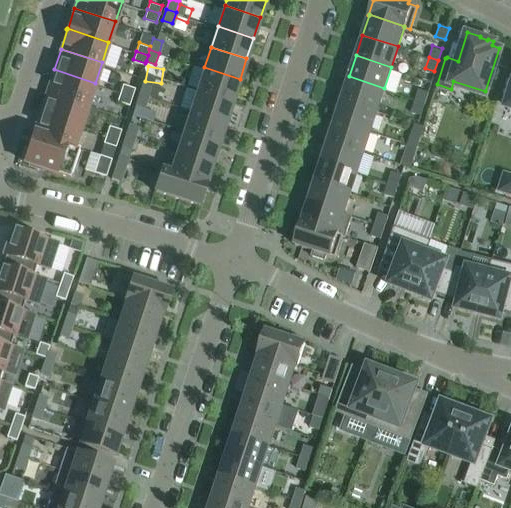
[(233,99),(240,79),(204,67),(198,88),(233,99)]
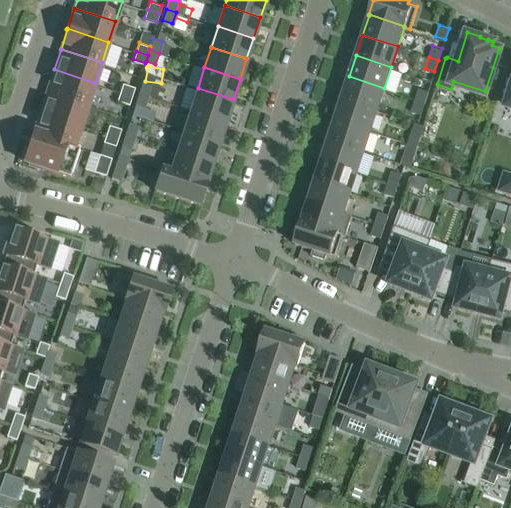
[(88,103),(95,83),(54,69),(48,89),(88,103)]
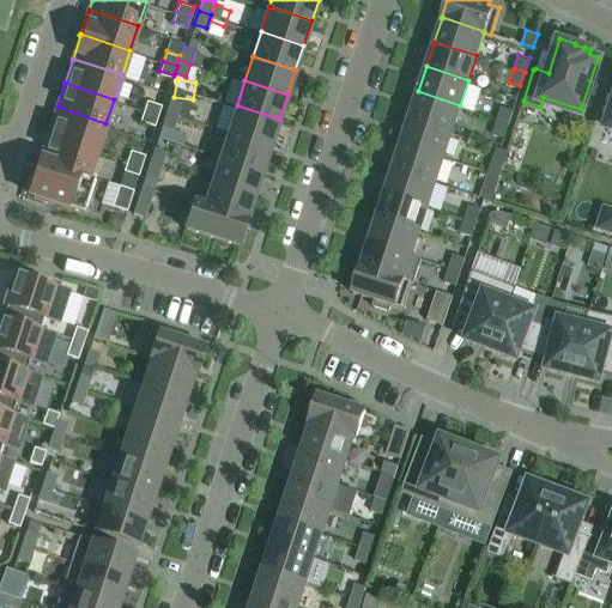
[(452,131),(460,105),(418,91),(410,116),(452,131)]
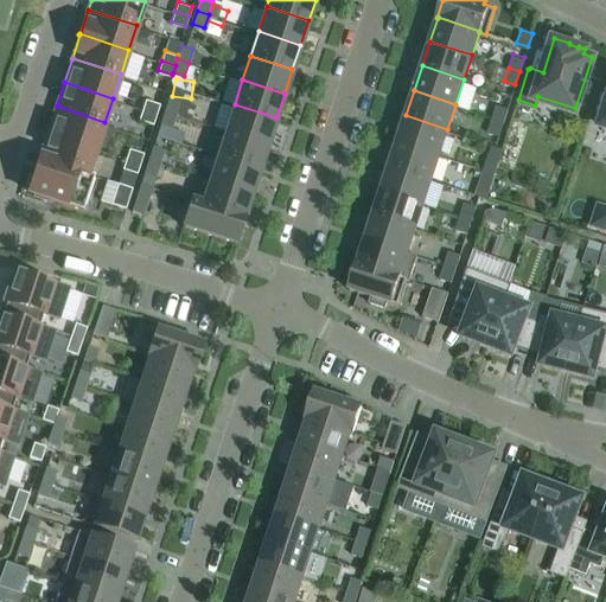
[(170,95),(165,108),(176,111),(180,98),(170,95)]
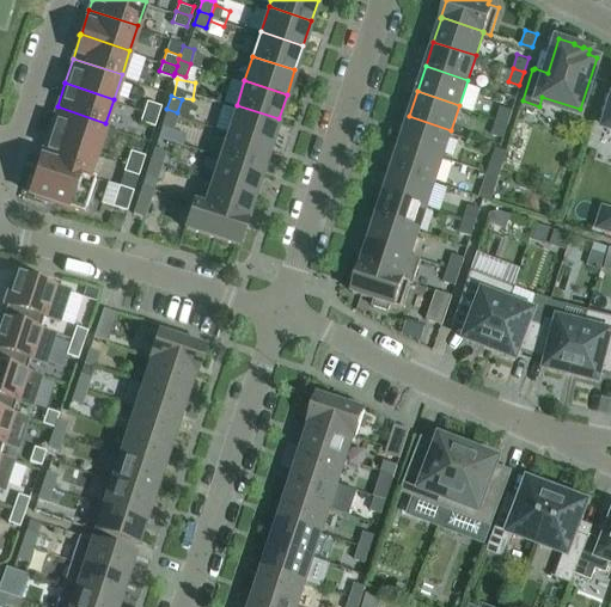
[(158,114),(162,103),(147,98),(144,109),(158,114)]
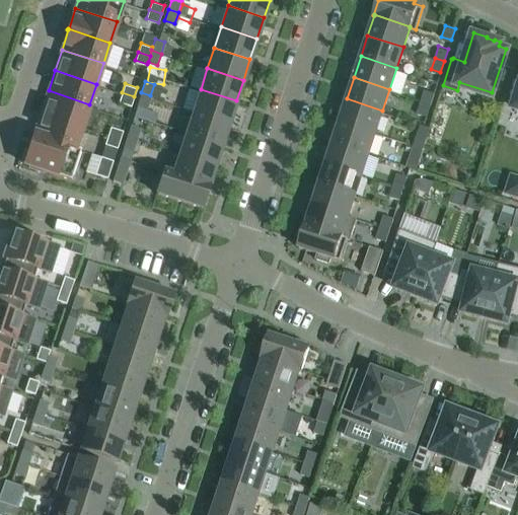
[(425,88),(421,99),(430,102),(434,91),(425,88)]
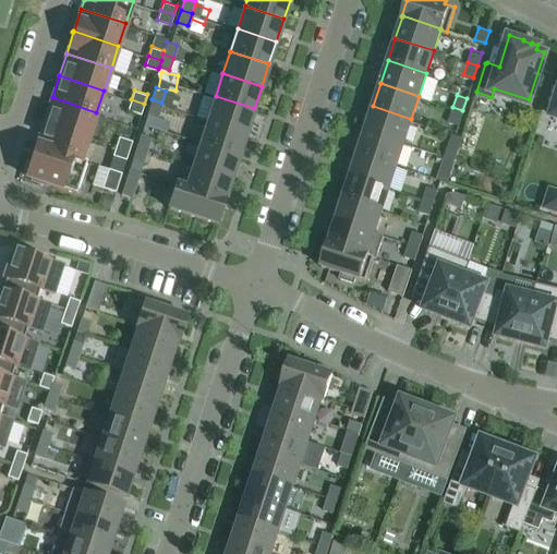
[(246,131),(254,108),(216,96),(208,118),(246,131)]
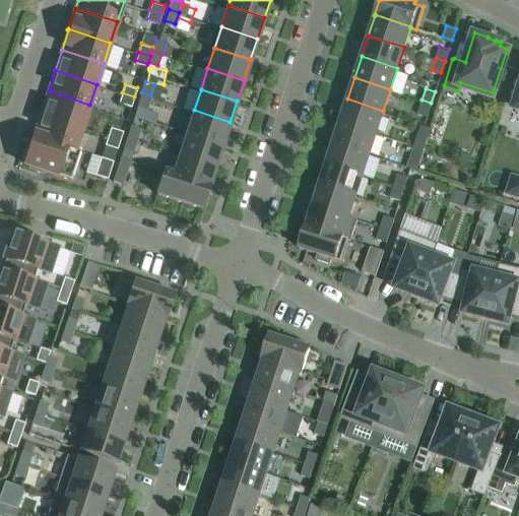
[(83,125),(89,105),(49,90),(42,112),(83,125)]
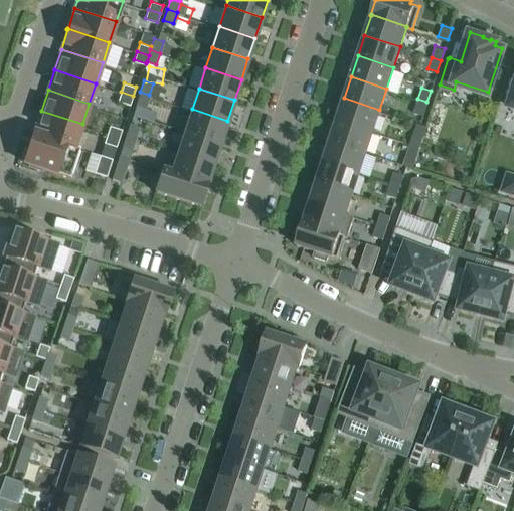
[(130,104),(133,96),(121,92),(118,100),(130,104)]
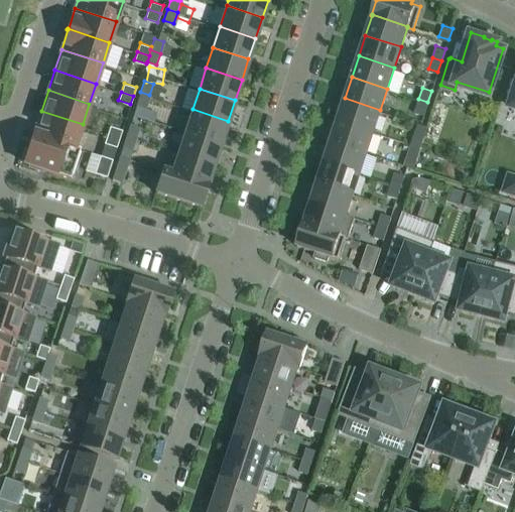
[(146,107),(149,95),(140,92),(136,104),(146,107)]
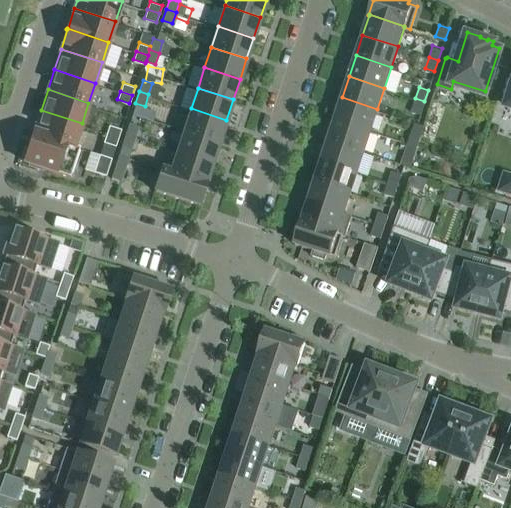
[(371,129),(377,109),(342,97),(335,117),(371,129)]
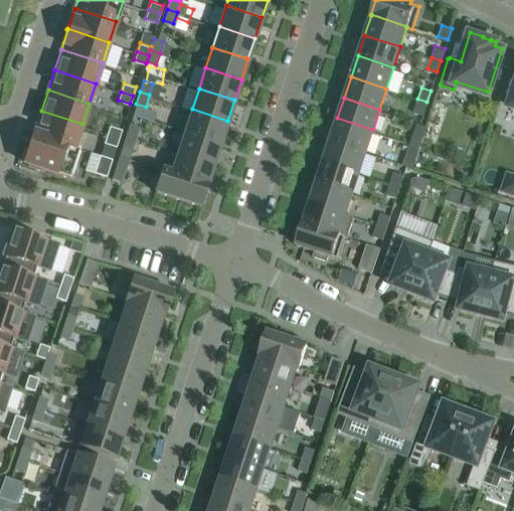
[(423,113),(426,102),(417,99),(413,110),(423,113)]
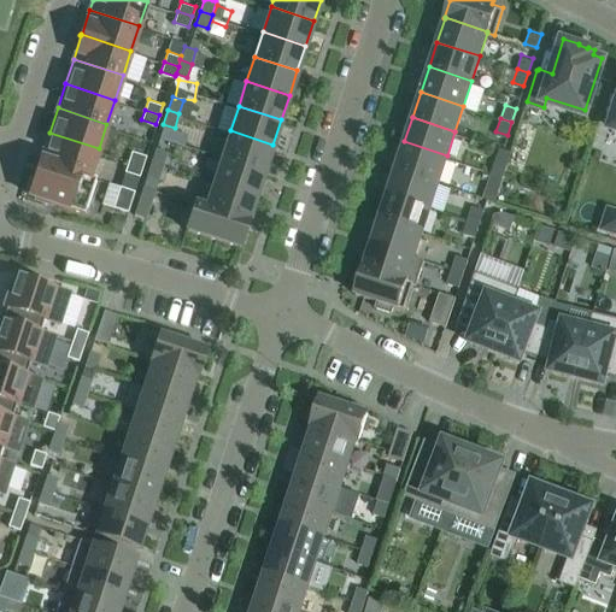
[(264,169),(273,145),(230,130),(222,156),(264,169)]
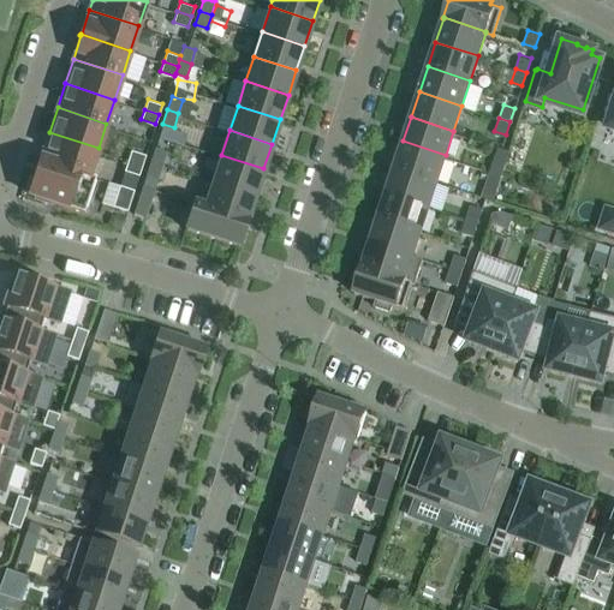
[(90,172),(99,148),(49,132),(41,157),(90,173),(90,172)]
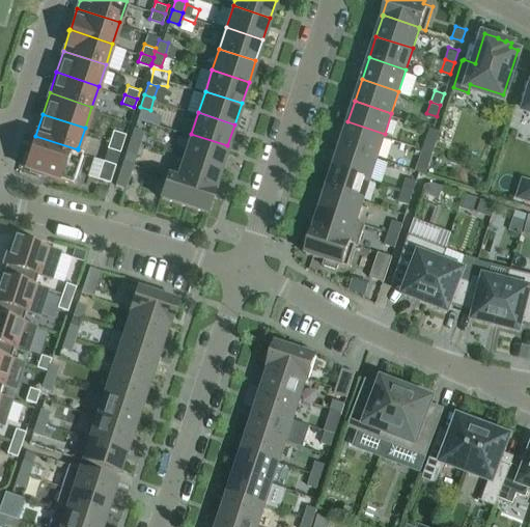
[(378,156),(385,134),(347,121),(340,143),(378,156)]
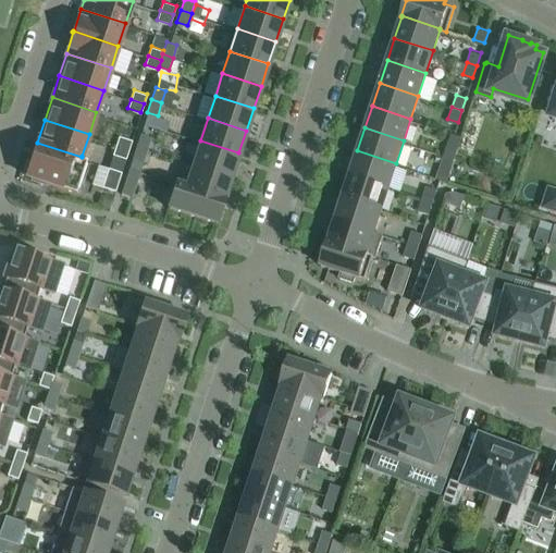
[(140,132),(136,144),(147,148),(151,135),(140,132)]
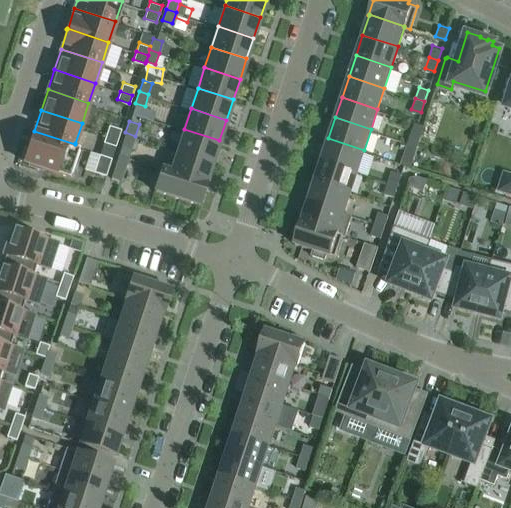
[(119,136),(121,128),(109,124),(106,132),(119,136)]
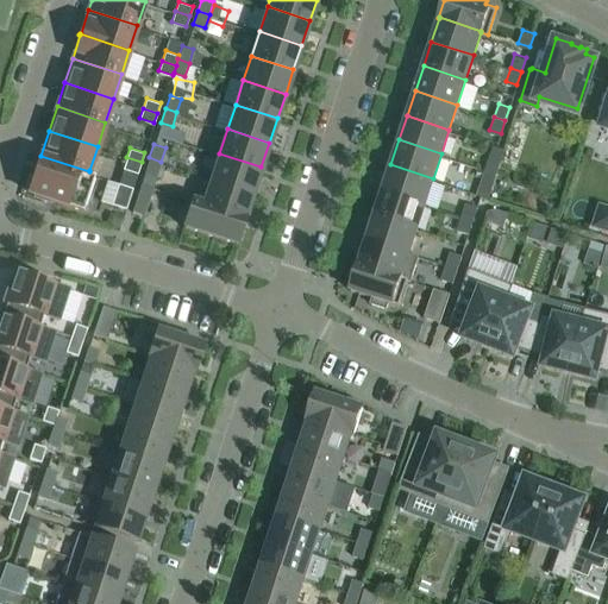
[(254,192),(261,167),(219,153),(211,177),(254,192)]
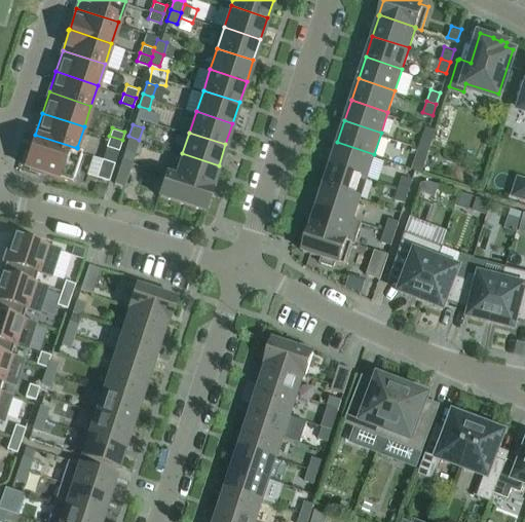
[(422,134),(419,145),(428,148),(433,137),(422,134)]
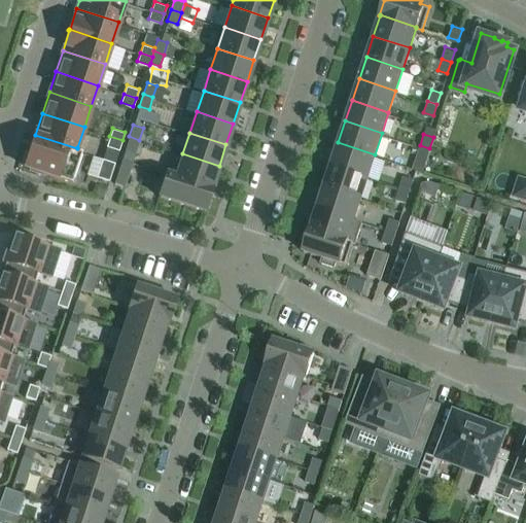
[(72,180),(82,149),(77,147),(77,148),(35,135),(25,165),(72,180)]
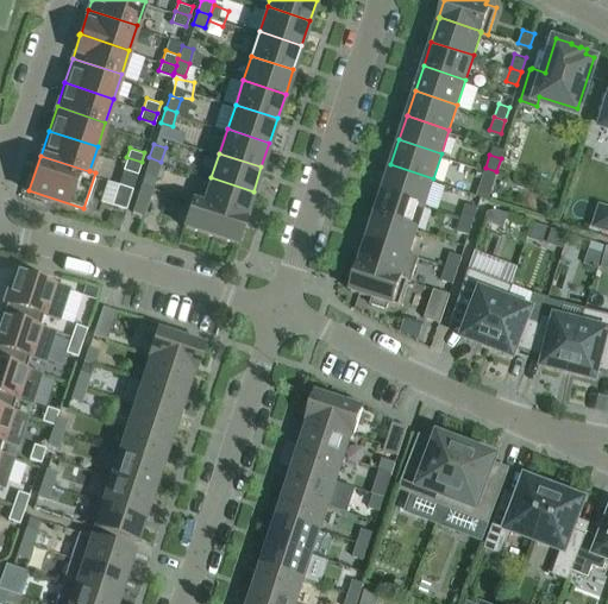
[(138,172),(142,162),(126,157),(124,168),(138,172)]
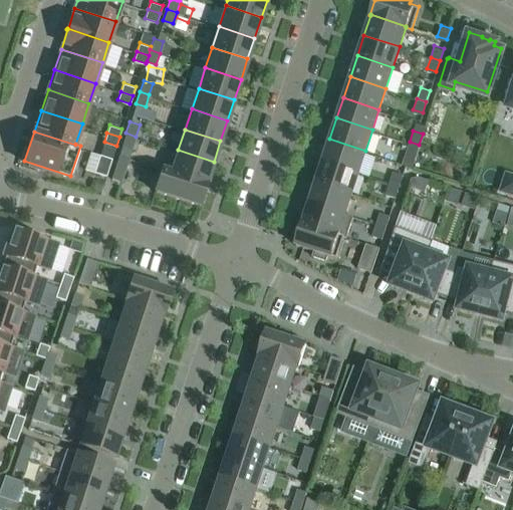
[(132,148),(136,137),(125,133),(122,145),(132,148)]
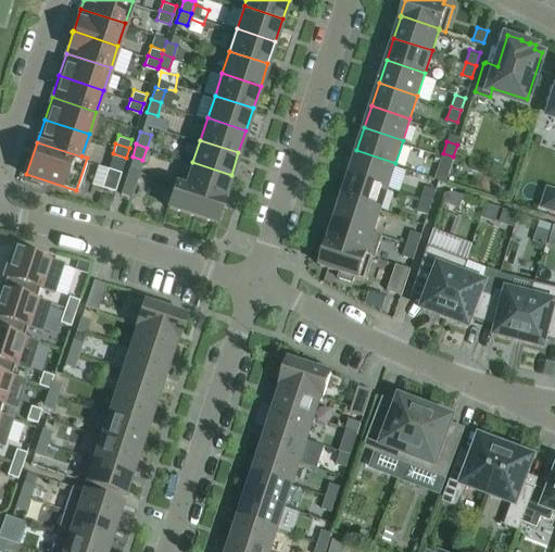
[(388,185),(395,163),(356,150),(350,172),(388,185)]
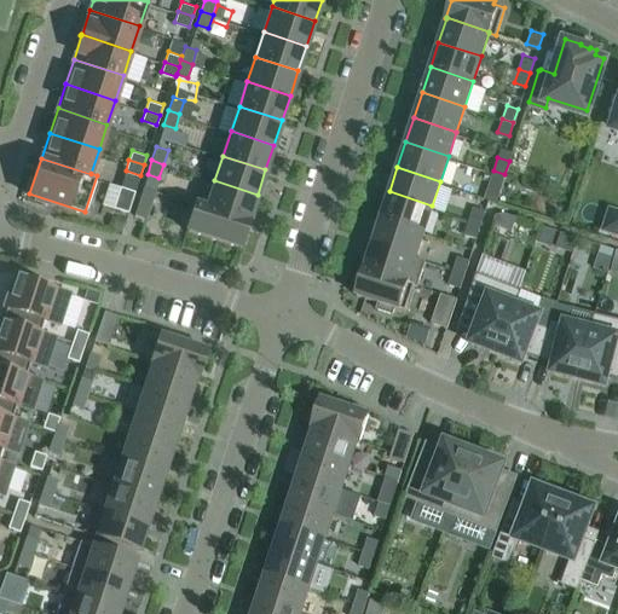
[(500,189),(504,174),(494,171),(489,185),(500,189)]
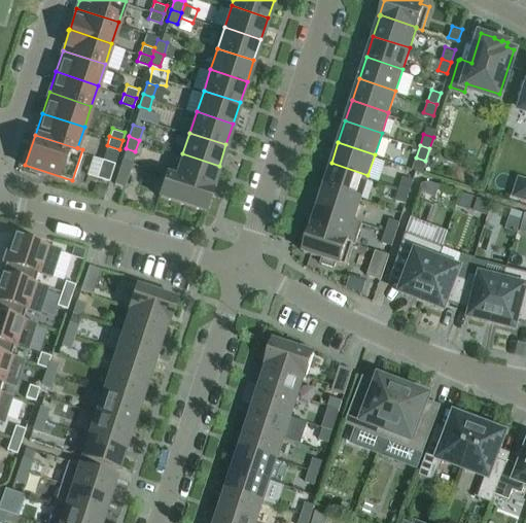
[(212,186),(219,166),(182,153),(176,174),(212,186)]
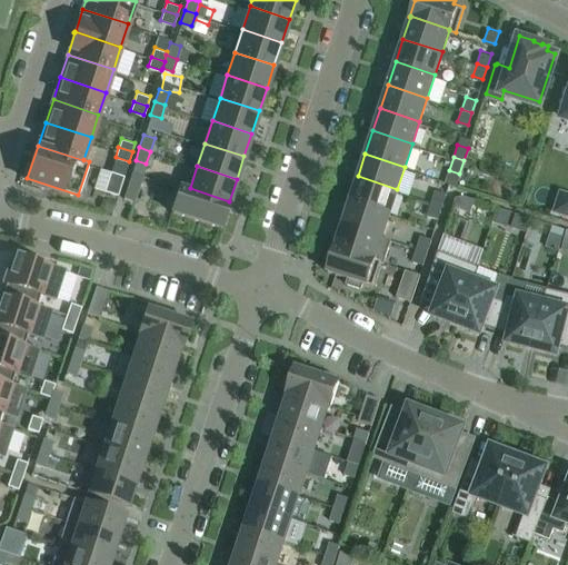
[(121,184),(125,175),(111,170),(108,179),(121,184)]
